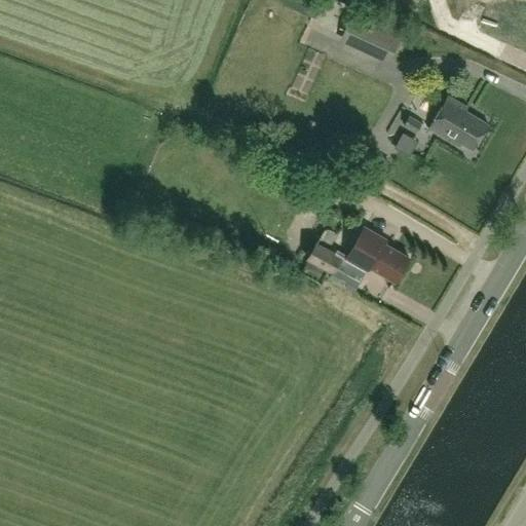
[(403,31),(366,12),(355,7),(341,37),(351,42),(389,60),(403,31)]
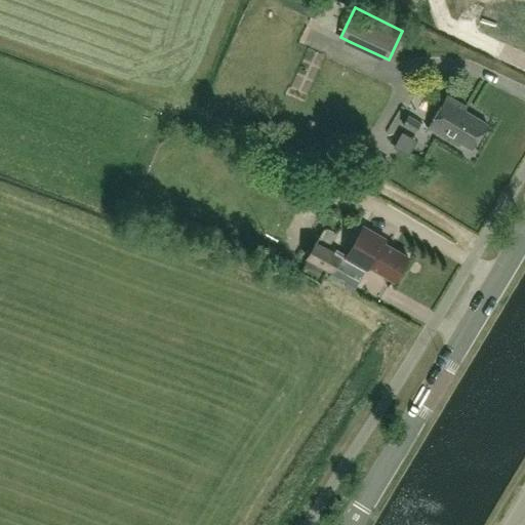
[(458,143),(472,151),(487,126),(463,112),(466,108),(447,96),(428,128),(456,146),(458,143)]
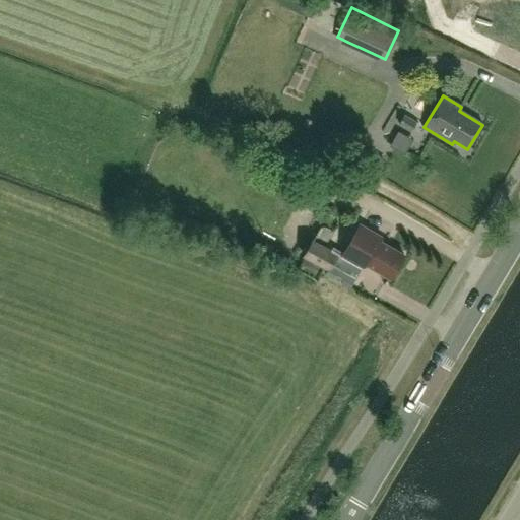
[(349,142),(331,132),(320,153),(337,164),(349,142)]
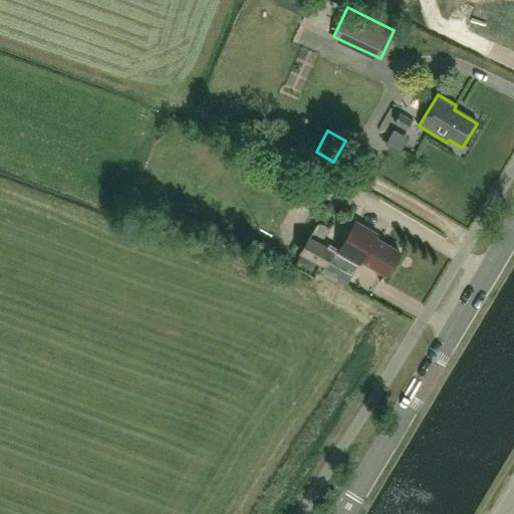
[(383,276),(398,254),(373,239),(374,236),(354,224),(336,253),(357,265),(359,262),(383,276)]
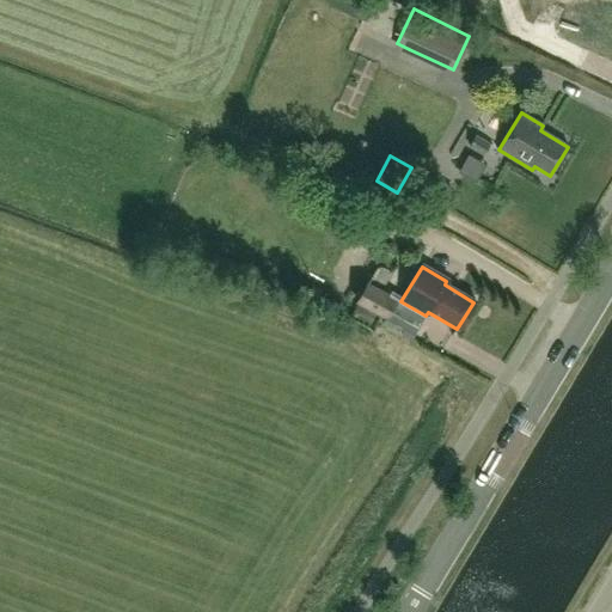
[(367,283),(355,303),(384,319),(396,301),(367,283)]
